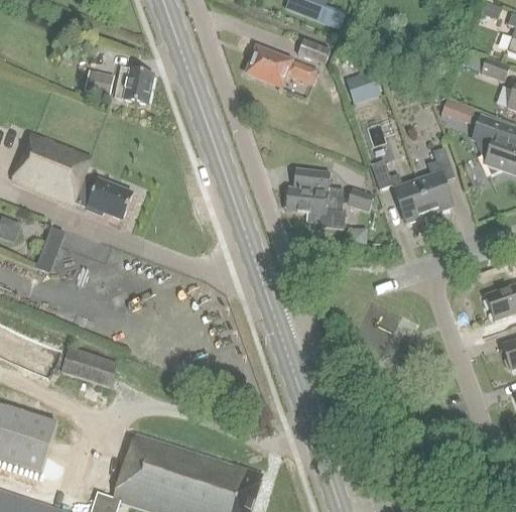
[(288,0),(285,7),(317,19),(325,0),(288,0)]
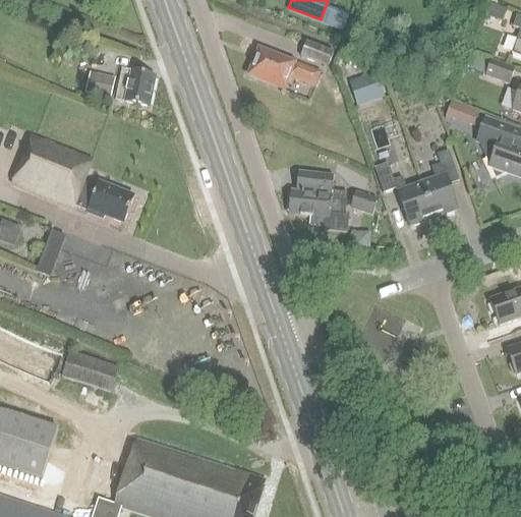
[(507,6),(490,1),(485,13),(503,19),(507,6)]
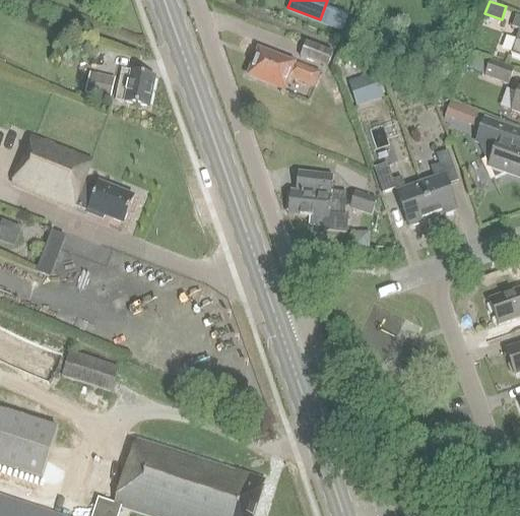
[(512,23),(519,26),(510,51),(519,54),(519,14),(516,12),(512,23)]
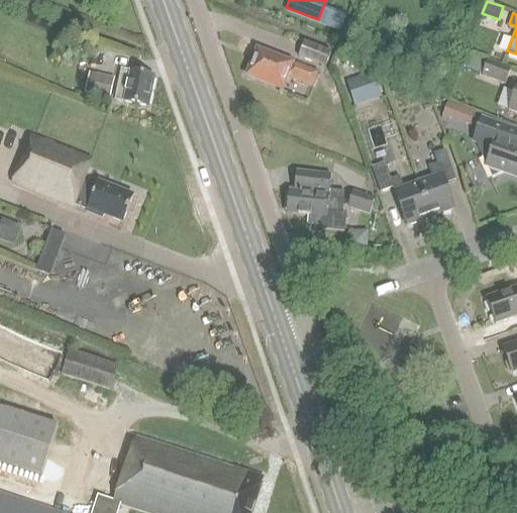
[(331,47),(305,37),(298,55),(325,65),(331,47)]
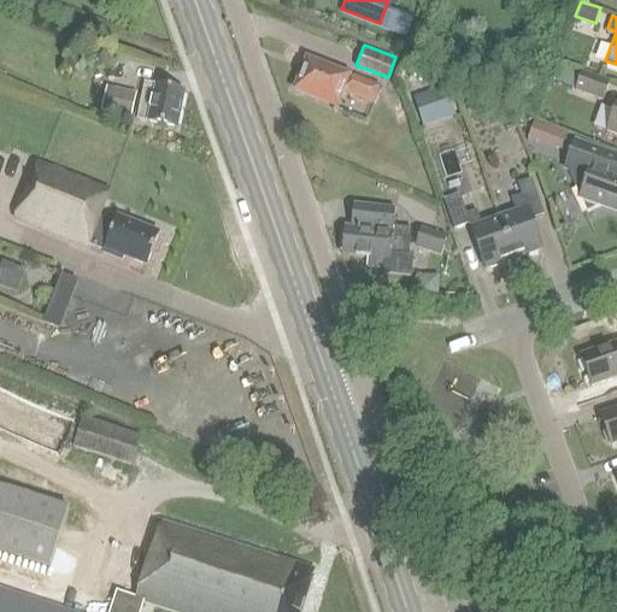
[(335,103),(340,89),(372,101),(380,83),(331,65),(330,68),(307,58),(295,87),(335,103)]
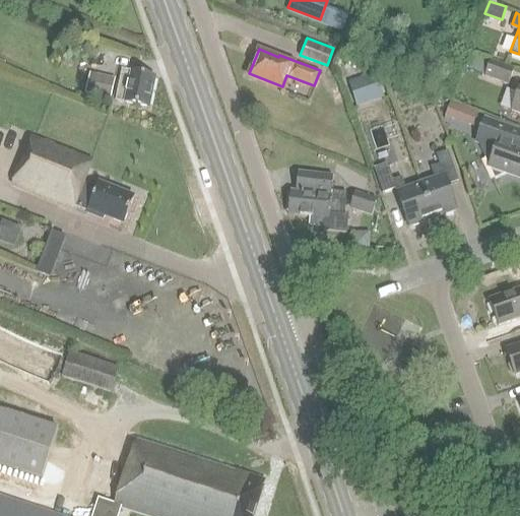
[(482,71),(488,57),(470,52),(465,66),(482,71)]
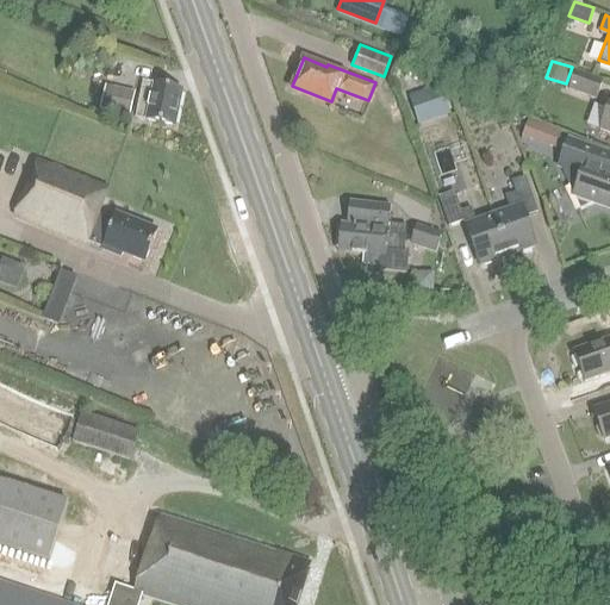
[(566,85),(593,95),(601,78),(573,67),(566,85)]
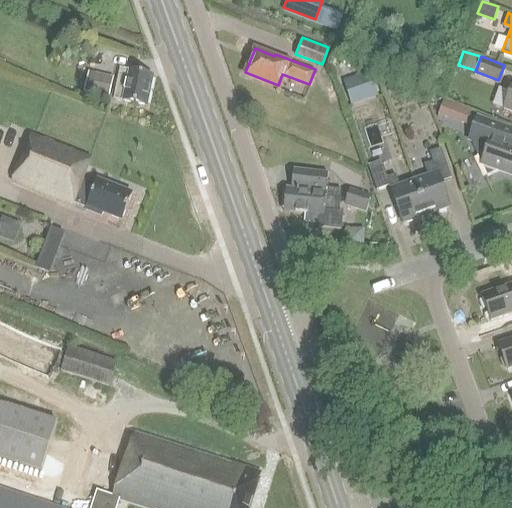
[(146,103),(152,74),(120,68),(114,97),(146,103)]
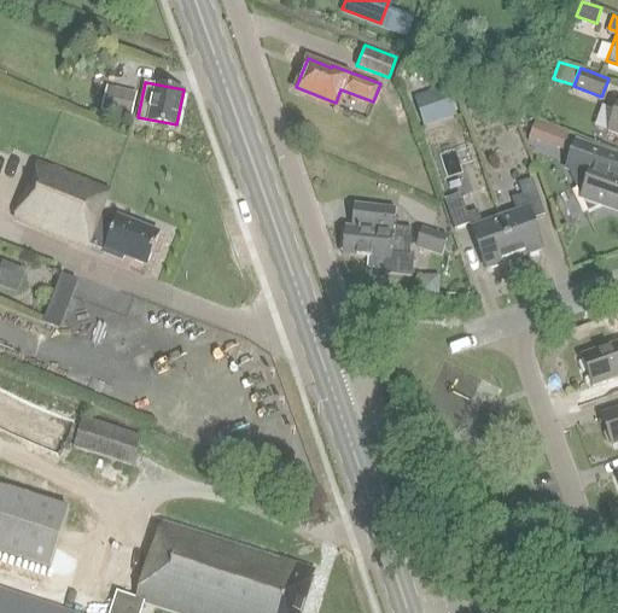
[(456,112),(453,101),(447,83),(412,95),(421,124),(456,112)]
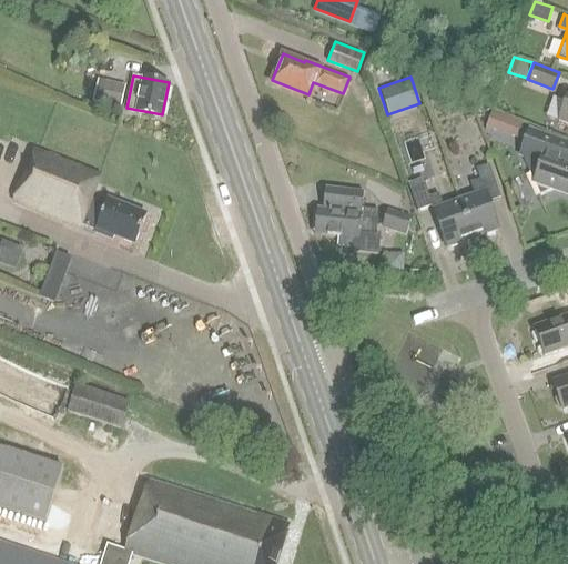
[(92,99),(120,106),(125,84),(97,78),(92,99)]
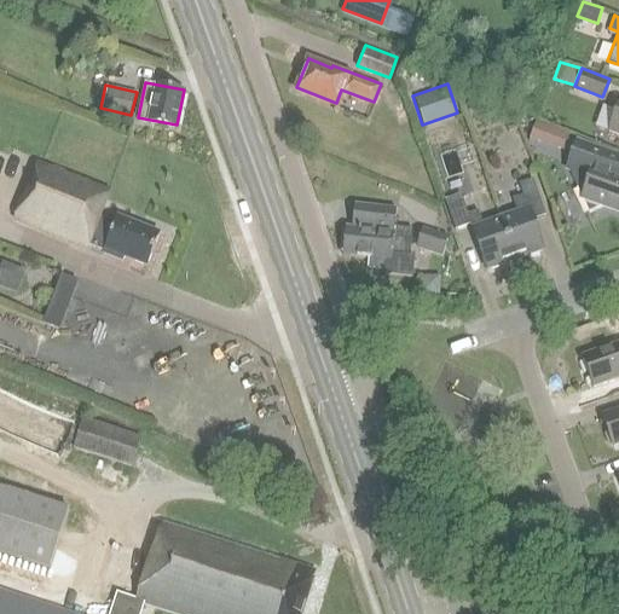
[(618,98),(608,129),(618,132),(618,98)]
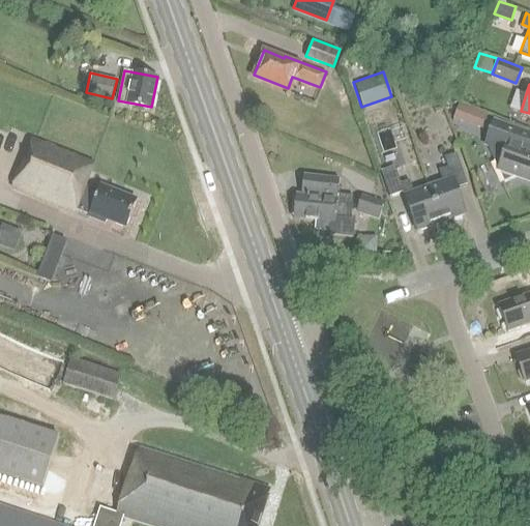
[(458,103),(452,117),(462,120),(467,106),(458,103)]
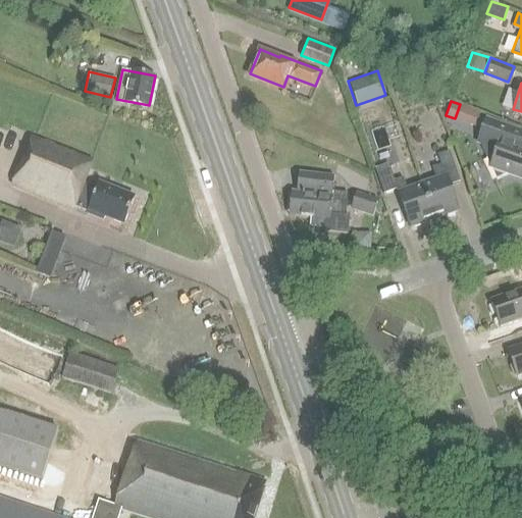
[(479,137),(485,138),(491,152),(486,154),(497,176),(508,170),(521,175),(521,130),(485,117),(481,128),(479,137)]
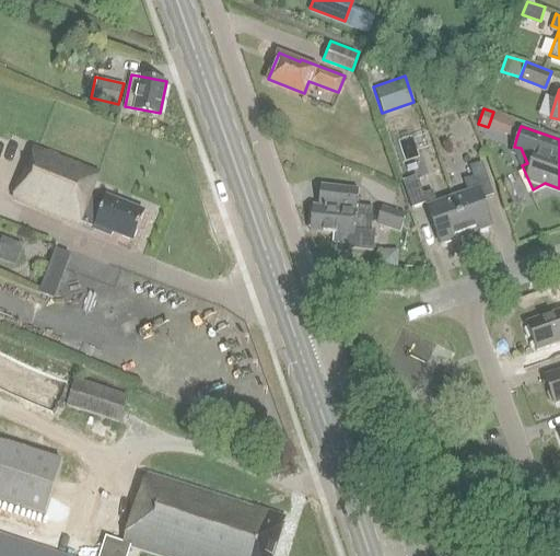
[(103,201),(89,196),(98,171),(32,145),(30,151),(32,152),(22,177),(19,176),(12,195),(79,220),(79,219),(93,224),(92,227),(111,233),(112,230),(131,238),(142,209),(105,194),(103,201)]
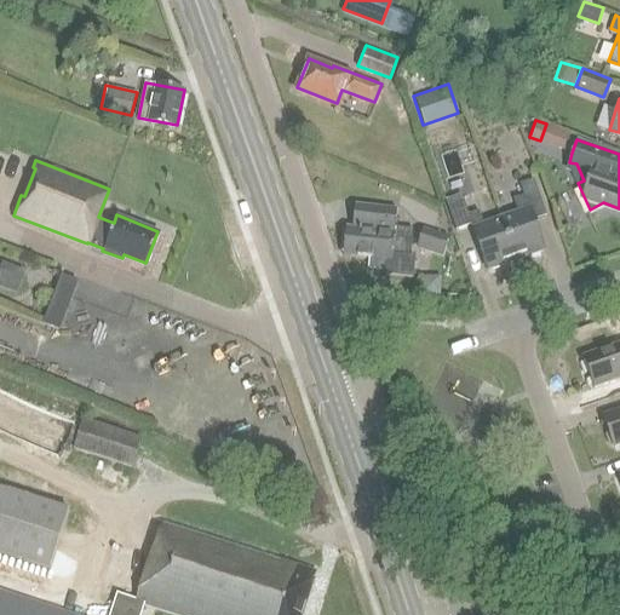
[(523,193),(514,196),(518,211),(501,216),(516,257),(544,247),(533,218),(546,213),(533,177),(520,182),(523,193)]
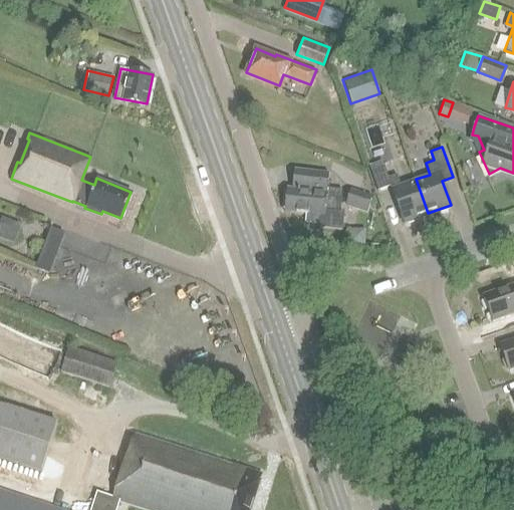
[(404,222),(428,213),(416,179),(401,185),(397,173),(389,176),(382,159),(368,164),(377,188),(391,184),(404,222)]
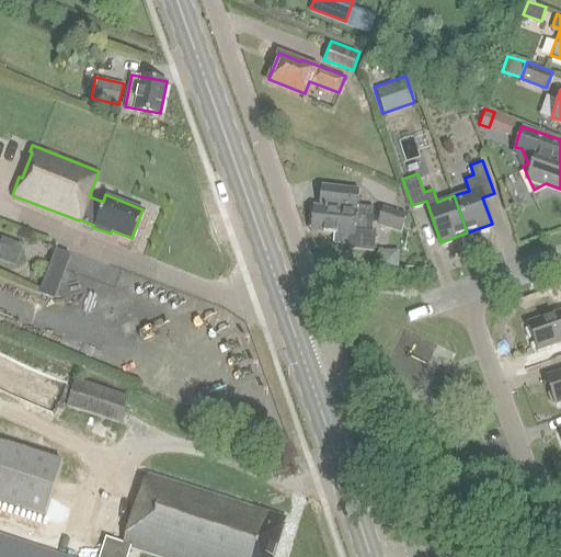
[(358,188),(321,183),(319,205),(313,204),(310,229),(334,231),(333,240),(348,241),(348,246),(373,249),(375,229),(370,229),(374,205),(357,204),(358,188)]
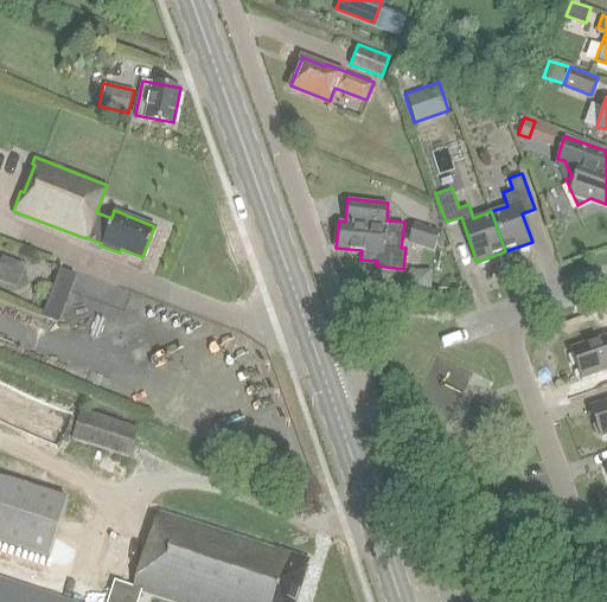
[(439,230),(416,222),(410,239),(433,247),(439,230)]
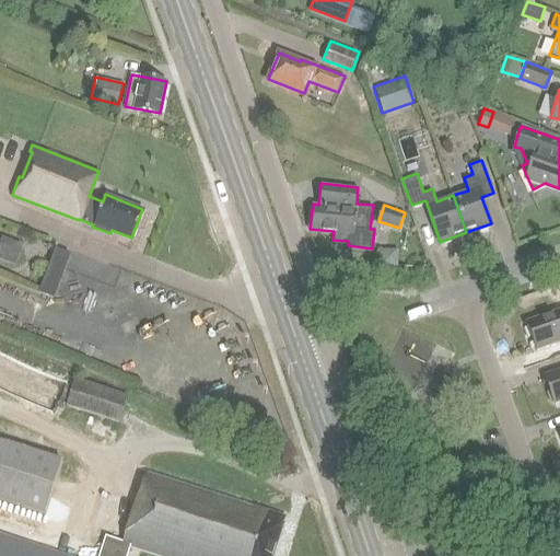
[(8,233),(0,250),(0,254),(18,263),(27,242),(8,233)]
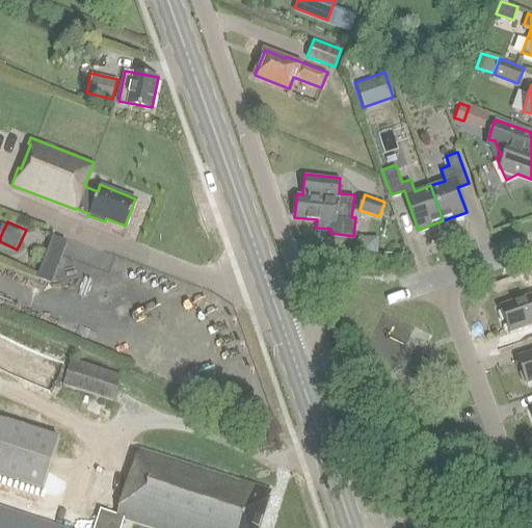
[(42,274),(57,280),(72,238),(56,233),(42,274)]
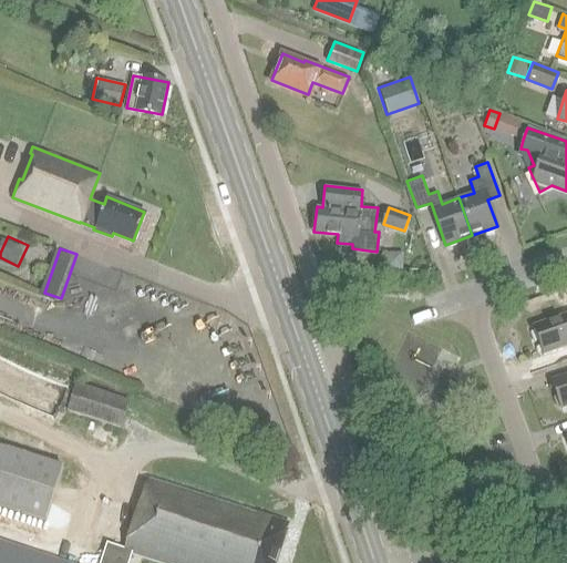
[(566,344),(566,311),(533,325),(543,352),(566,344)]
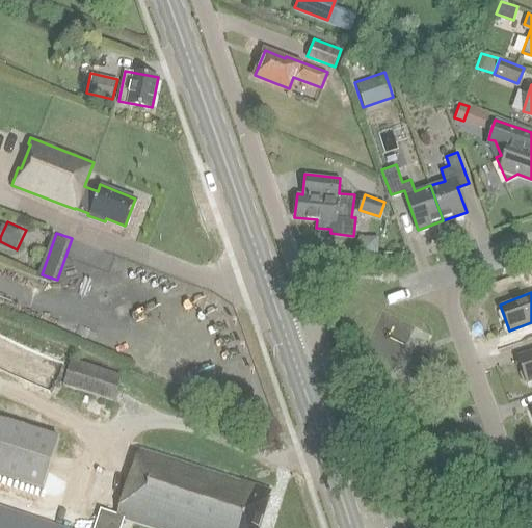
[(531,349),(517,354),(527,381),(531,378),(531,349)]
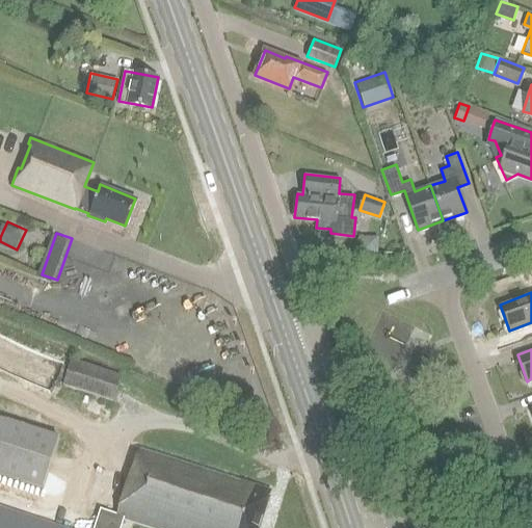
[(71,359),(62,383),(111,398),(120,374),(71,359)]
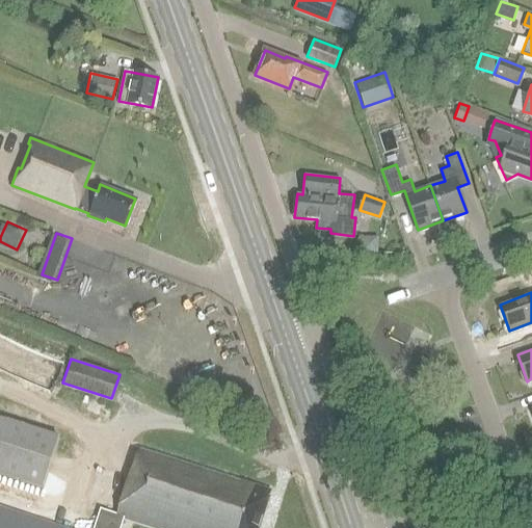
[(59,436),(0,417),(0,472),(43,486),(59,436)]
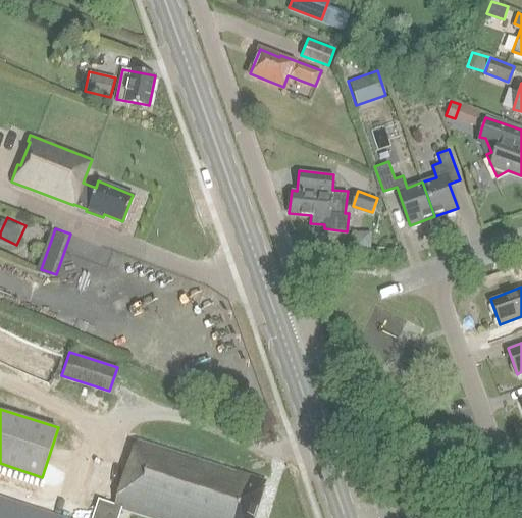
[(91,517),(64,517),(0,497),(0,517),(115,517),(119,507),(152,517),(252,517),(265,479),(137,437),(115,505),(98,499),(91,517)]
